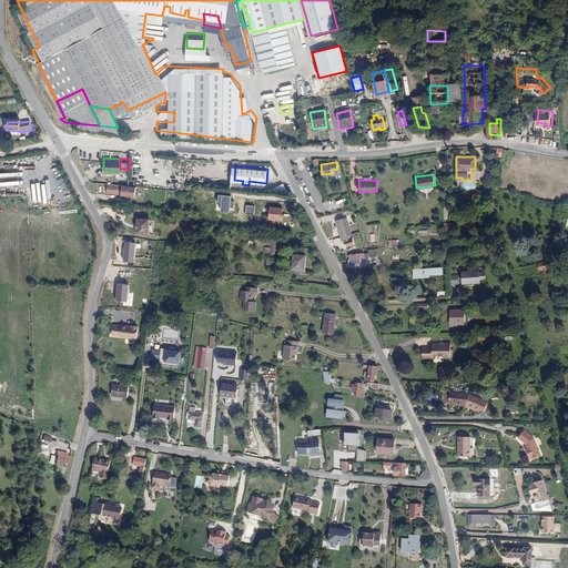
[(115,191),(121,192),(121,184),(107,182),(105,191),(115,192),(115,191)]
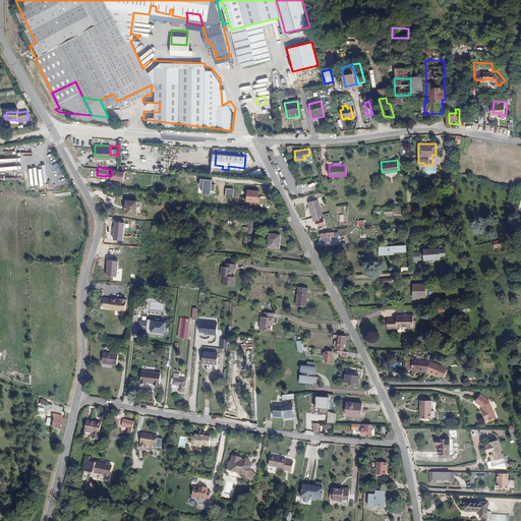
[(22,172),(24,188),(38,187),(37,177),(27,178),(26,171),(22,172)]
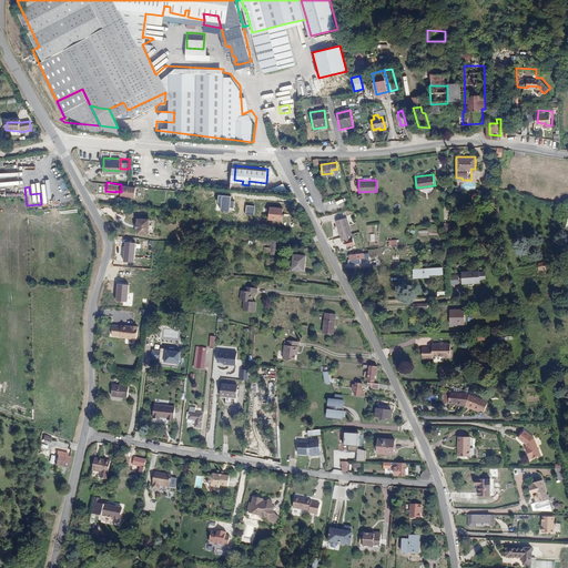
[(281,217),(282,205),(270,204),(269,216),(281,217)]
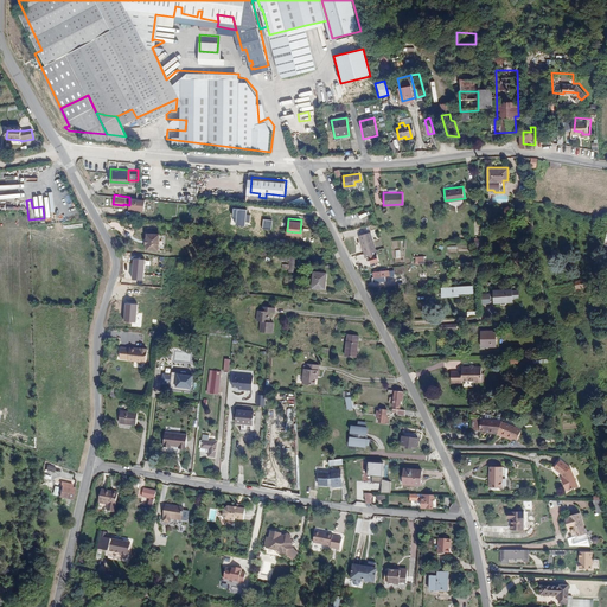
[(145,236),(145,242),(146,242),(145,248),(158,249),(159,232),(146,231),(146,236),(145,236)]
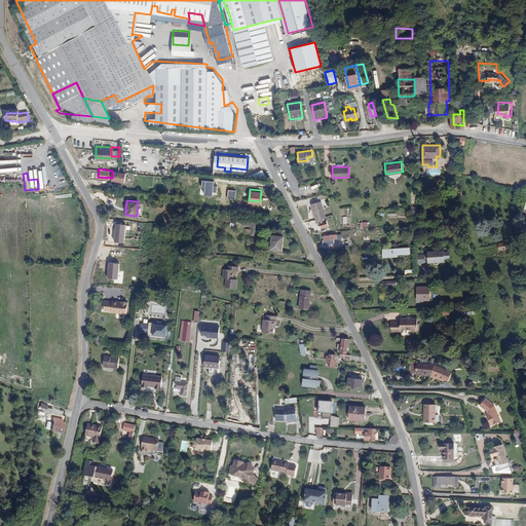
[(311,203),(316,222),(327,219),(321,200),(311,203)]
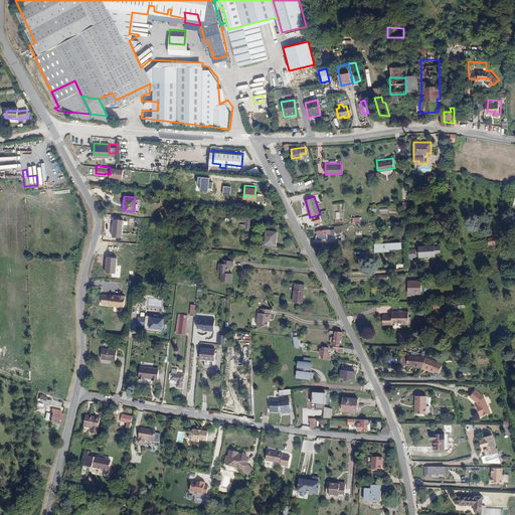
[(123,220),(114,219),(113,231),(113,232),(113,237),(122,237),(123,220)]
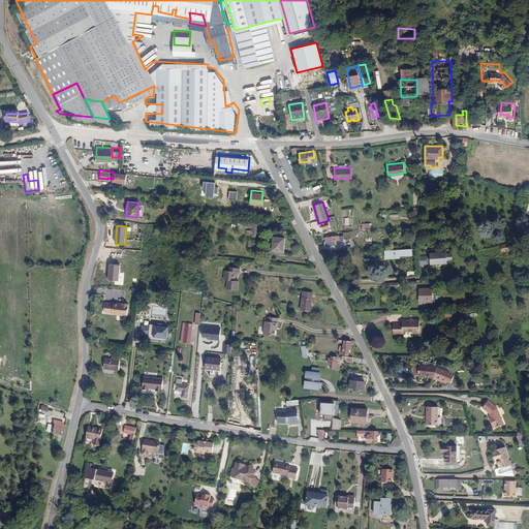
[(282,249),(284,236),(273,235),(272,249),(282,249)]
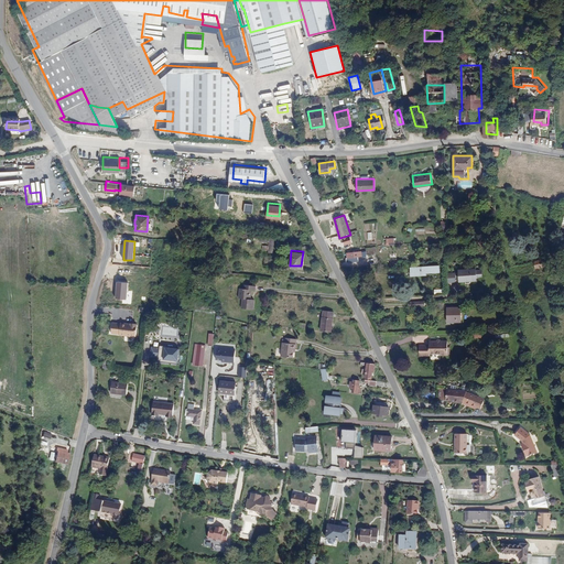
[(545,266),(544,258),(533,260),(534,268),(545,266)]
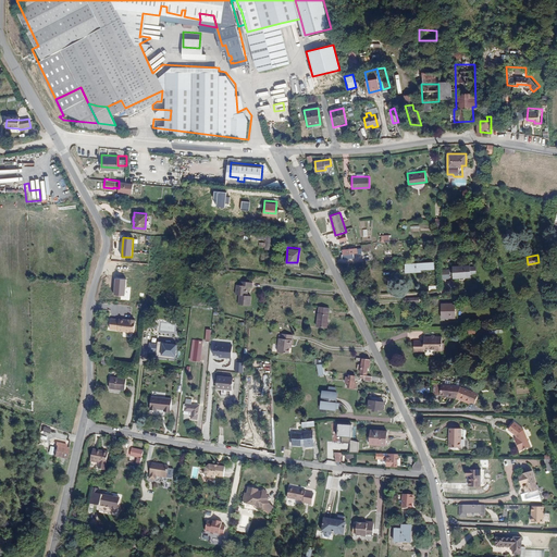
[(433,268),(433,261),(405,263),(406,271),(421,270),(420,269),(433,268)]
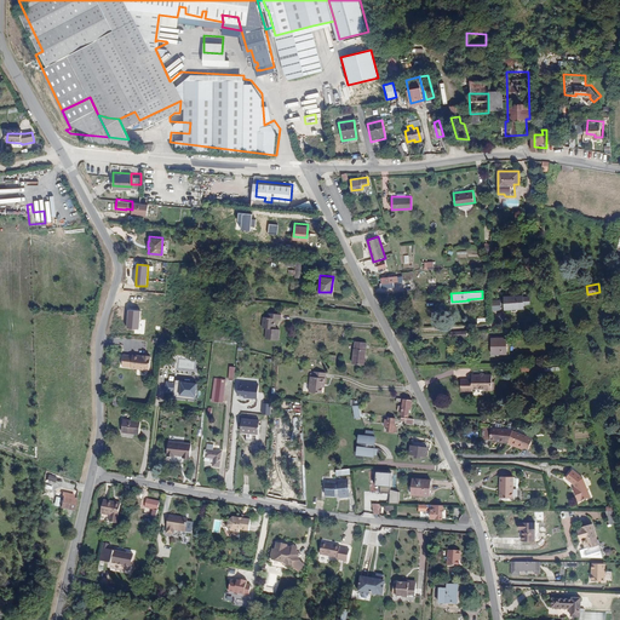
[(523,303),(529,303),(529,296),(523,297),(523,294),(505,296),(506,308),(512,308),(517,308),(523,306),(523,303)]
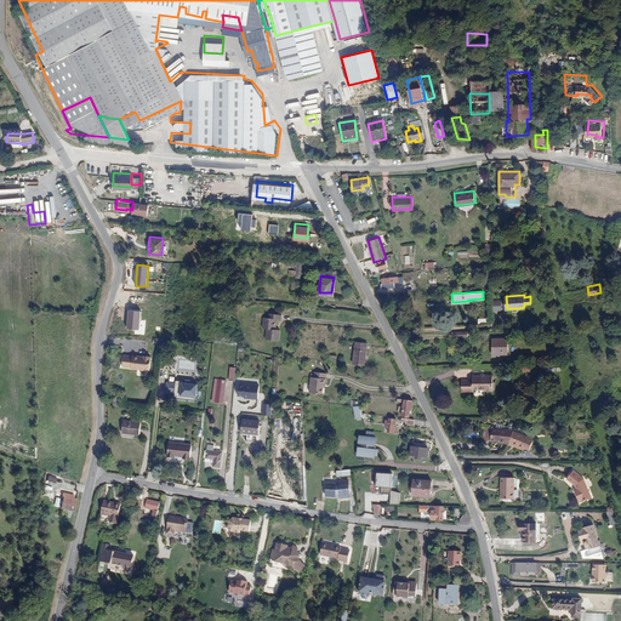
[(141,312),(130,311),(129,329),(140,330),(141,312)]
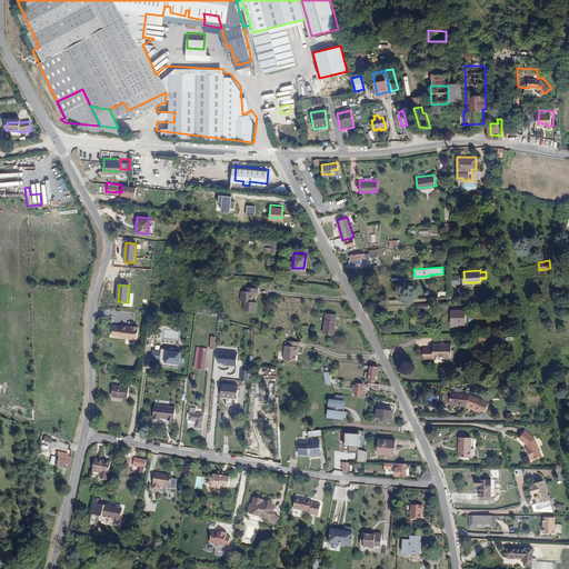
[(243,299),(242,309),(255,310),(255,299),(251,299),(252,290),(257,290),(257,286),(245,285),(245,289),(240,288),(239,298),(243,299)]
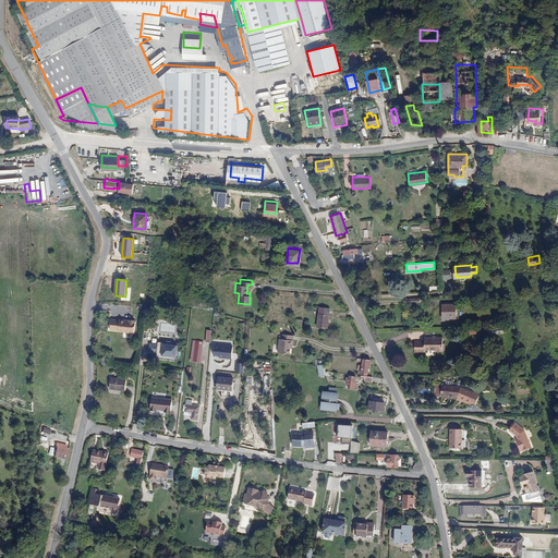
[(456,303),(450,303),(450,307),(443,307),(443,317),(456,317),(456,303)]
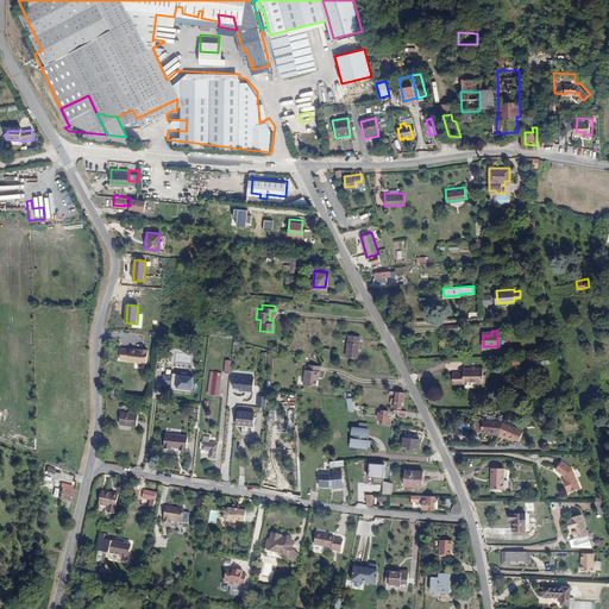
[(349,333),(345,353),(357,356),(359,334),(349,333)]
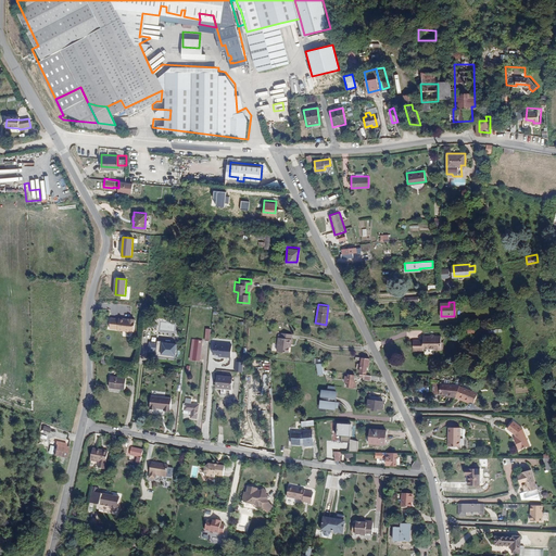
[(117,328),(134,330),(135,317),(128,317),(128,318),(125,318),(125,317),(118,316),(118,317),(111,317),(110,327),(117,328)]
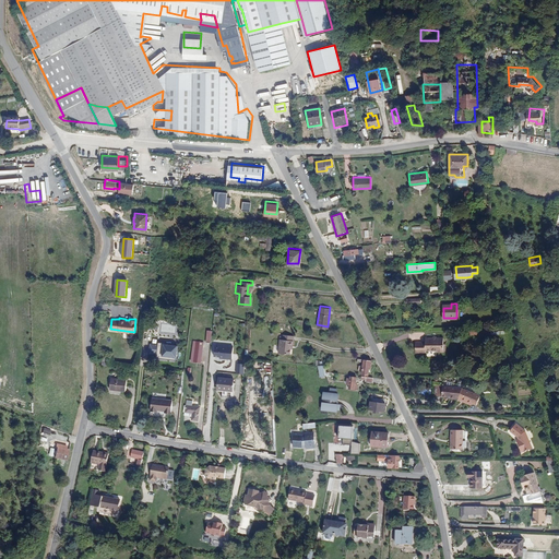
[(287,351),(288,346),(289,343),(290,343),(293,333),(282,331),(281,335),(278,335),(276,348),(287,351)]
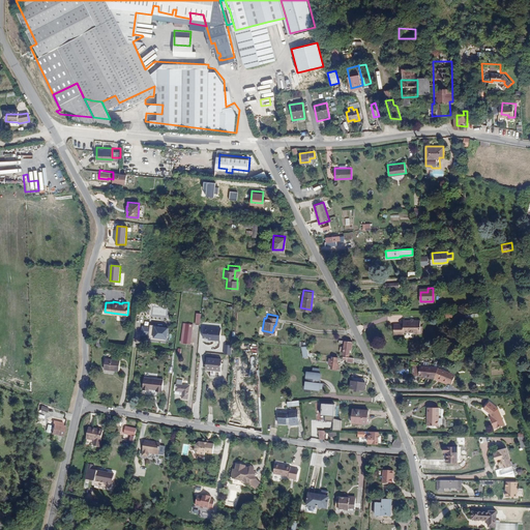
[(403,320),(403,323),(393,323),(393,333),(404,333),(404,331),(413,331),(413,332),(420,332),(420,319),(412,319),(412,318),(410,319),(403,320)]
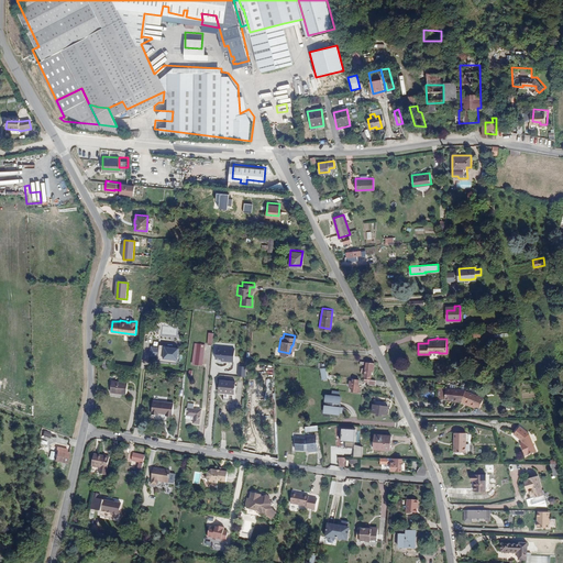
[(157,354),(157,359),(177,361),(178,346),(168,345),(158,344),(158,345),(157,354)]
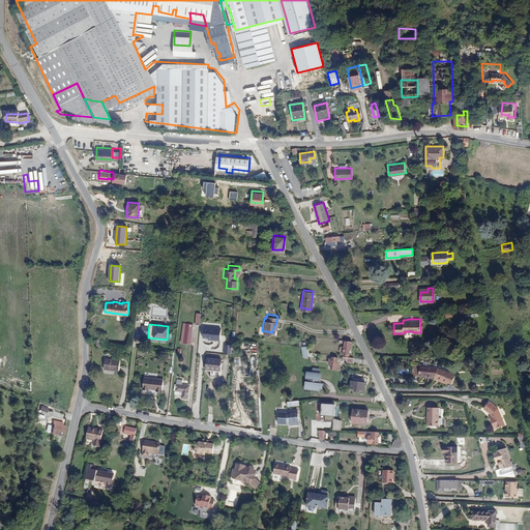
[(189,341),(192,325),(185,324),(183,341),(189,341)]
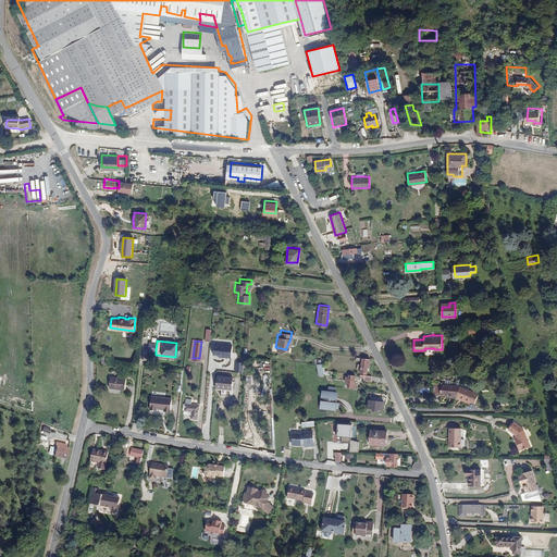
[(230,350),(215,349),(213,360),(227,362),(230,350)]
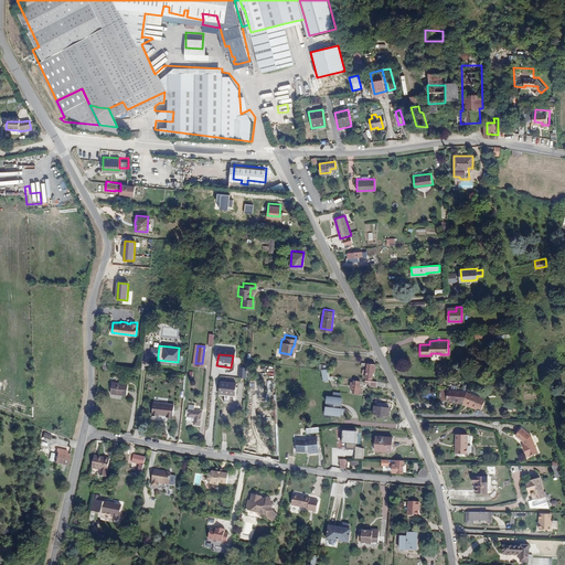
[(240,356),(233,355),(231,368),(238,369),(240,356)]
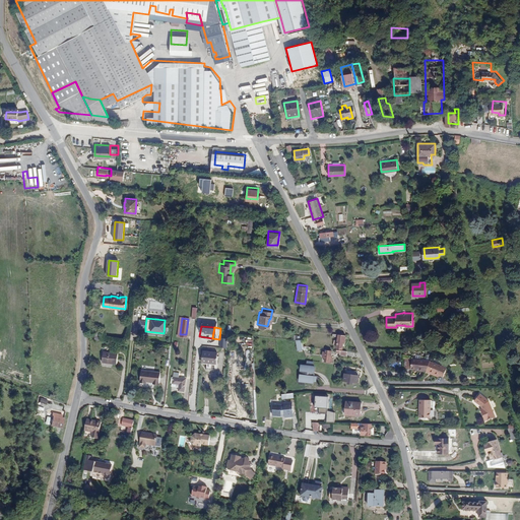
[(343,338),(345,339),(346,333),(338,332),(336,345),(342,346),(343,341),(343,338)]
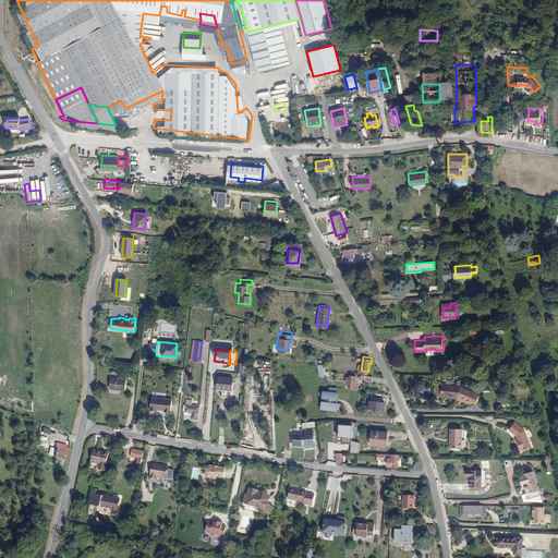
[(231,388),(232,375),(218,374),(217,387),(221,387),(220,392),(226,392),(227,387),(231,388)]
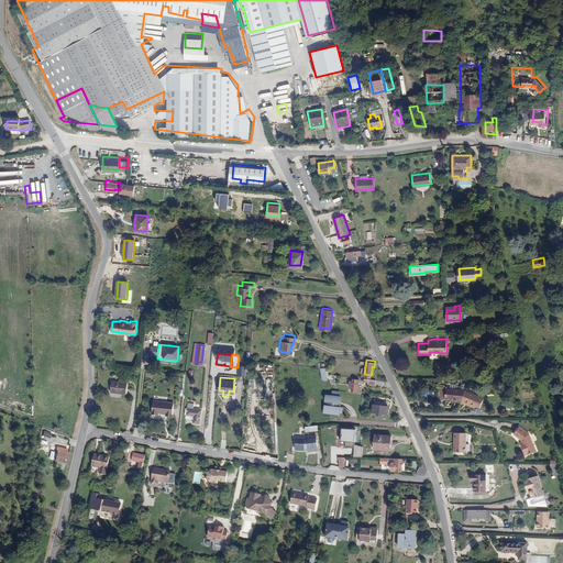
[(360,385),(357,385),(359,377),(352,377),(352,378),(349,378),(349,384),(350,384),(350,386),(351,386),(351,388),(360,389),(360,385)]
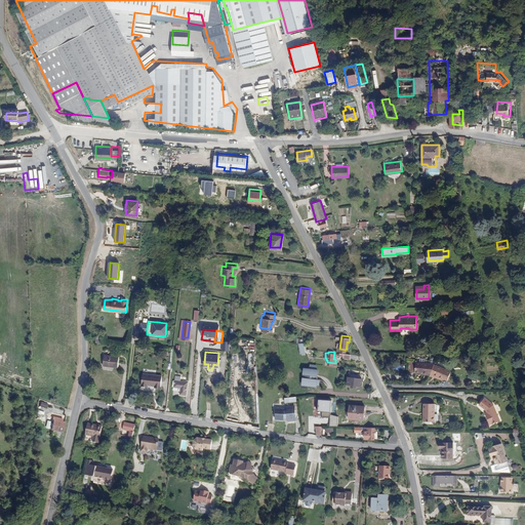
[(117,365),(118,354),(104,353),(103,364),(117,365)]
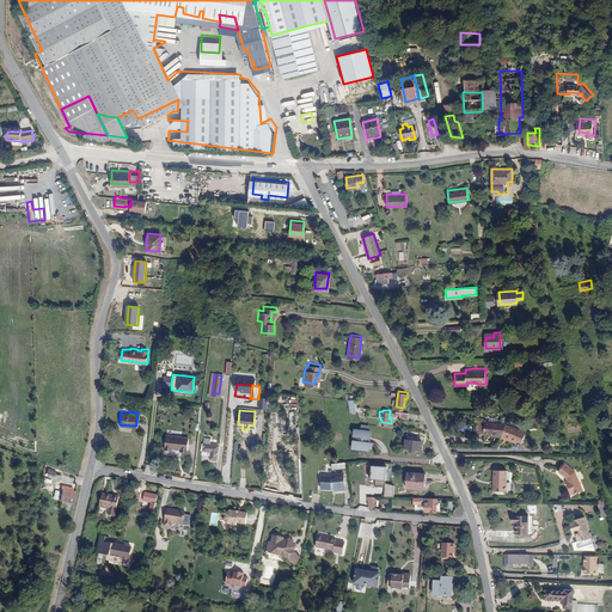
[(525,422),(525,421),(503,420),(503,432),(515,432),(515,433),(520,434),(522,435),(524,433),(538,441),(544,432),(525,422)]
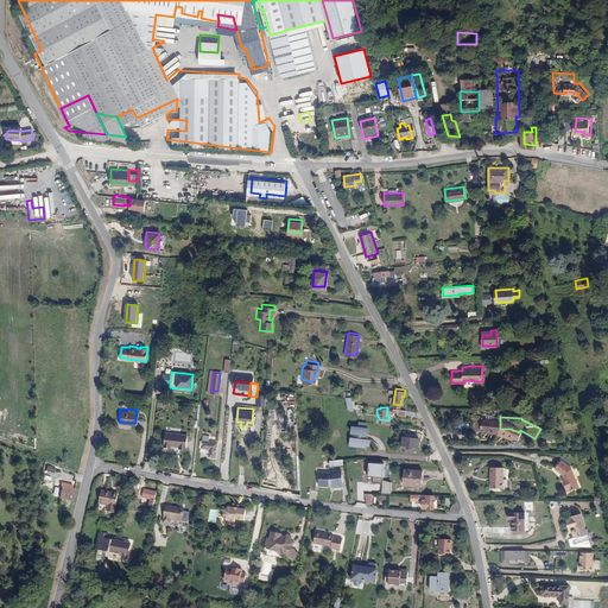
[(350,428),(349,448),(369,449),(369,441),(367,439),(368,428),(350,428)]
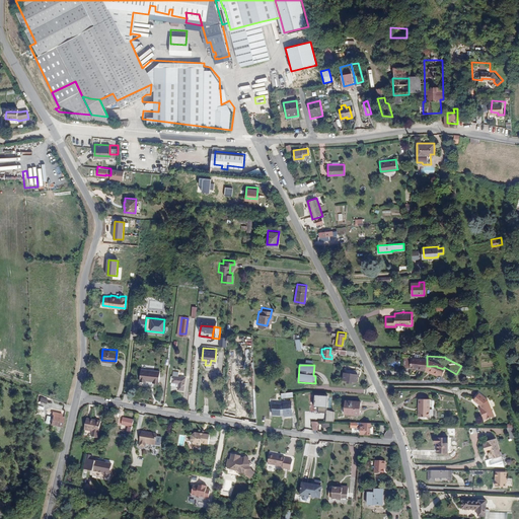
[(347,380),(352,380),(352,378),(357,379),(359,368),(345,366),(343,377),(348,378),(347,380)]
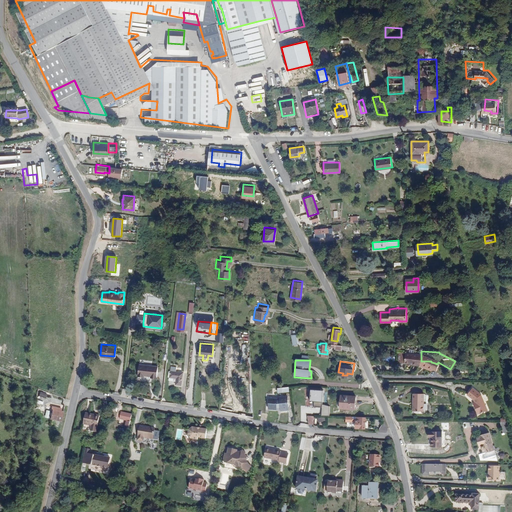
[(156,376),(158,364),(139,362),(138,374),(144,375),(144,374),(150,374),(150,376),(156,376)]
